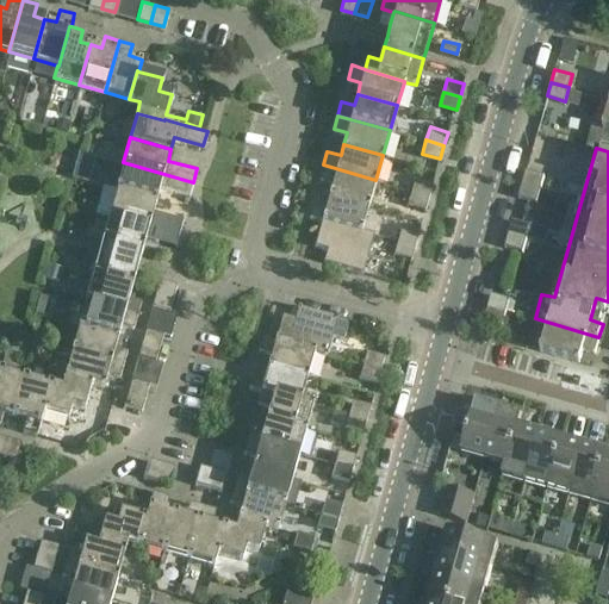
[(123,162),(117,187),(157,198),(160,187),(190,195),(193,182),(123,162)]
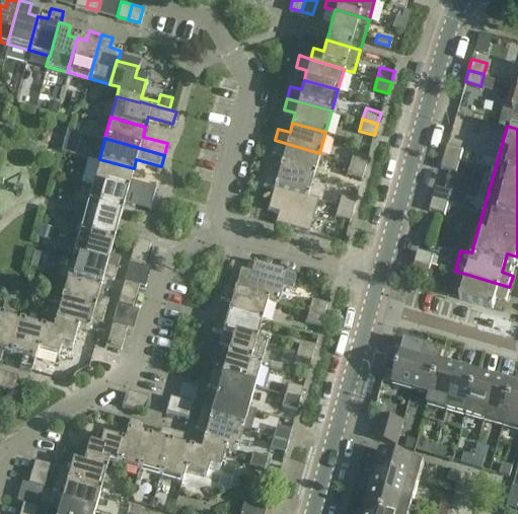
[(313,174),(319,153),(275,140),(272,151),(283,155),(280,164),(313,174)]
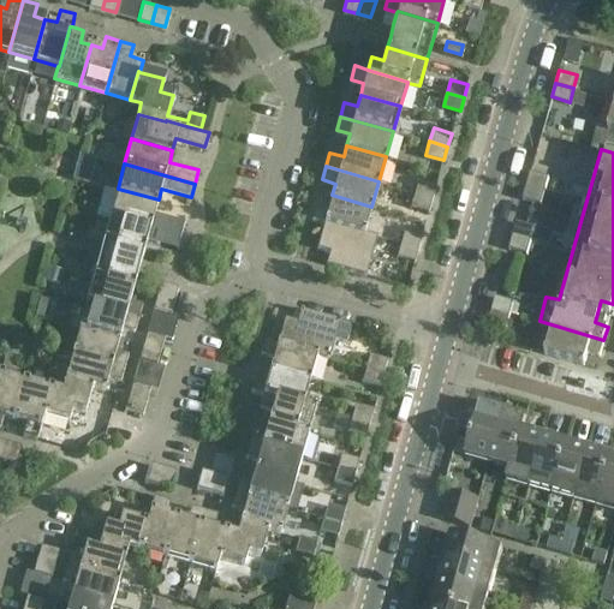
[(526,183),(544,189),(548,175),(530,171),(526,183)]
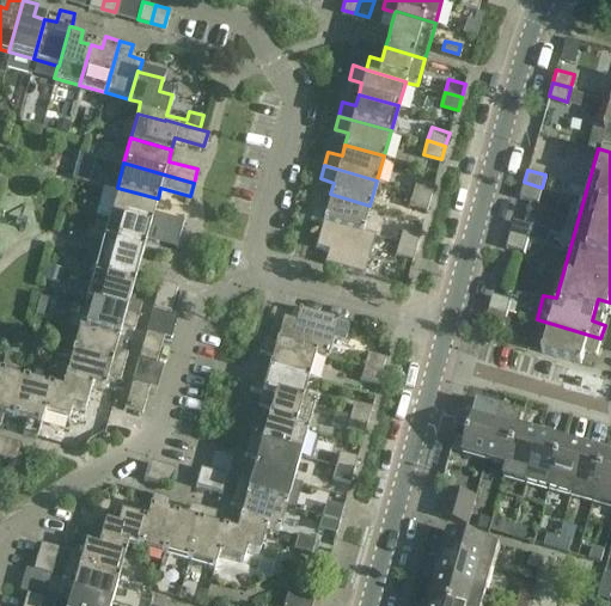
[(413,190),(431,195),(434,182),(417,177),(413,190)]
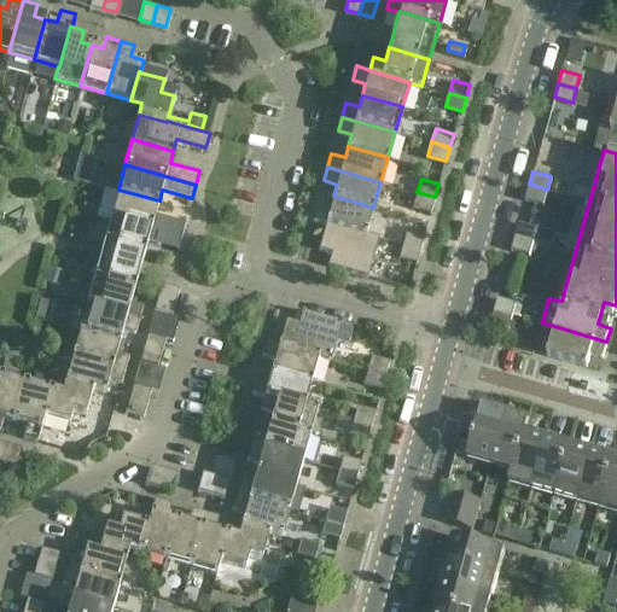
[(547,190),(529,184),(525,198),(543,203),(547,190)]
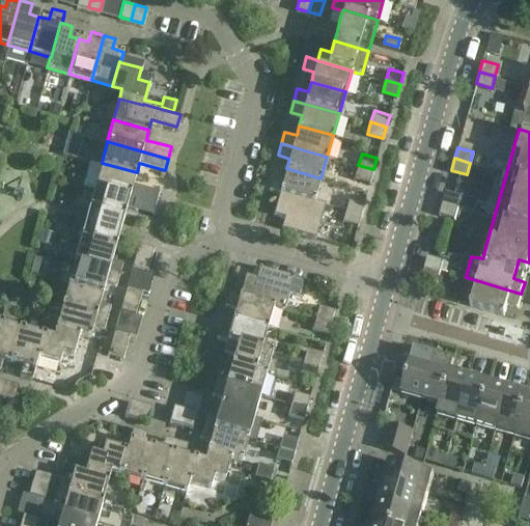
[(102,163),(95,185),(157,201),(160,190),(134,183),(137,172),(102,163)]
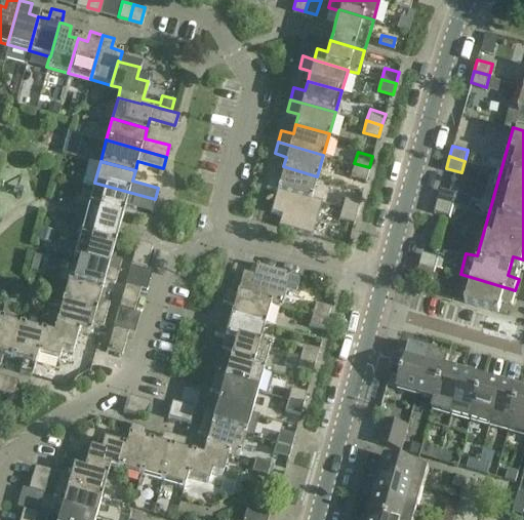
[(369,167),(354,163),(351,175),(366,180),(369,167)]
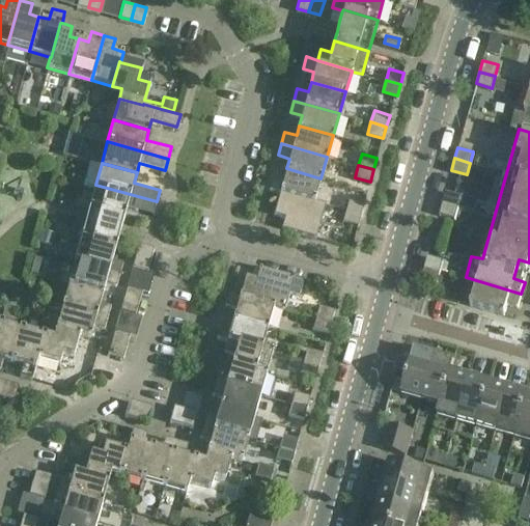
[(315,198),(321,178),(286,168),(284,178),(273,174),(269,188),(281,191),(281,190),(315,199),(315,198)]
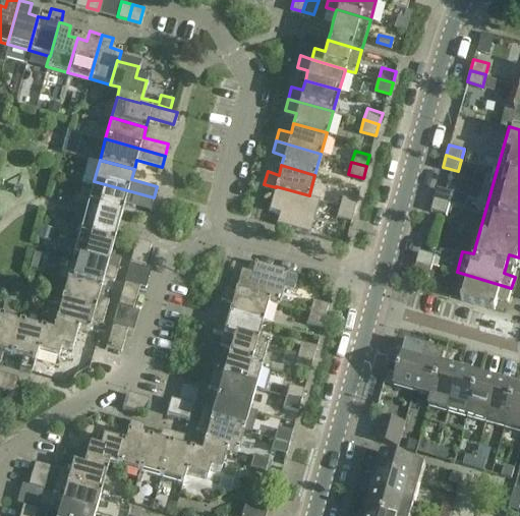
[(94,181),(88,203),(88,204),(121,213),(125,202),(151,209),(154,197),(94,181)]
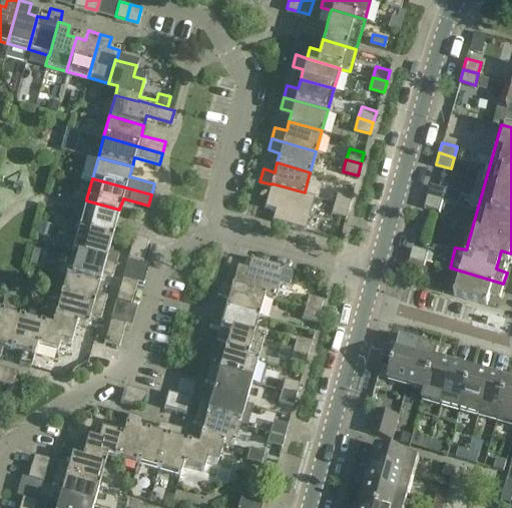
[(272,183),(272,184),(266,205),(276,208),(273,218),(306,227),(315,194),(305,191),(305,192),(272,183)]
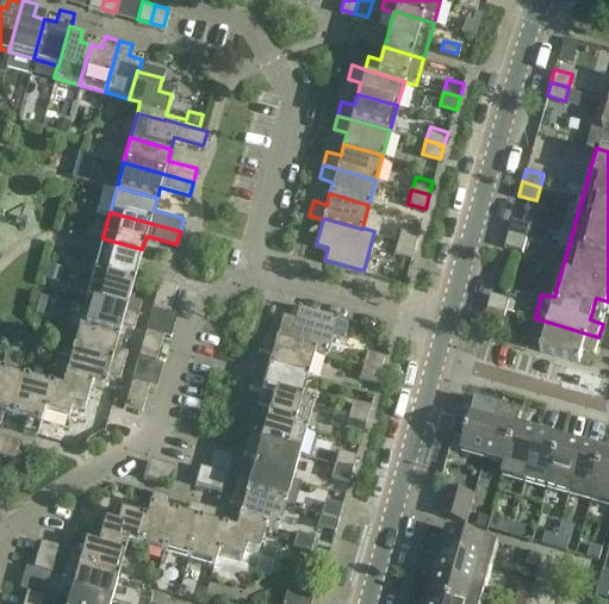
[(508,231),(527,236),(530,223),(513,218),(508,231)]
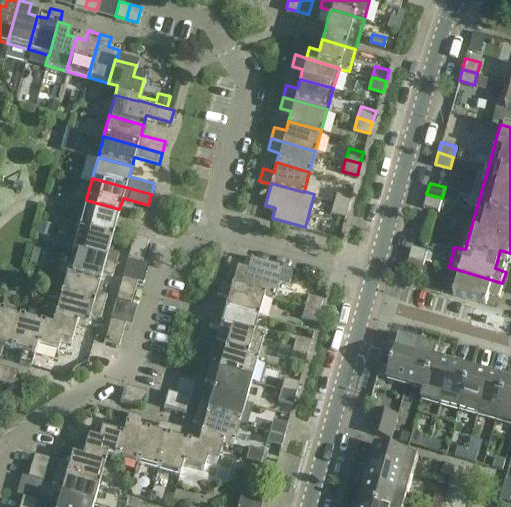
[(334,201),(349,205),(352,194),(337,189),(334,201)]
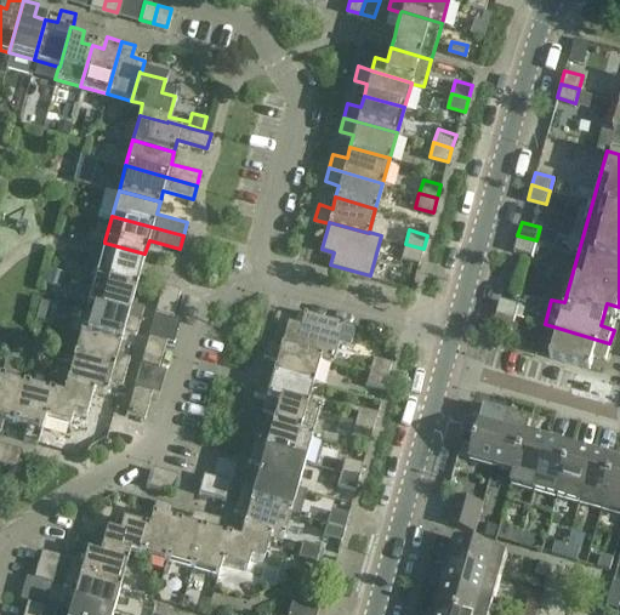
[(536,240),(517,235),(513,249),(533,254),(536,240)]
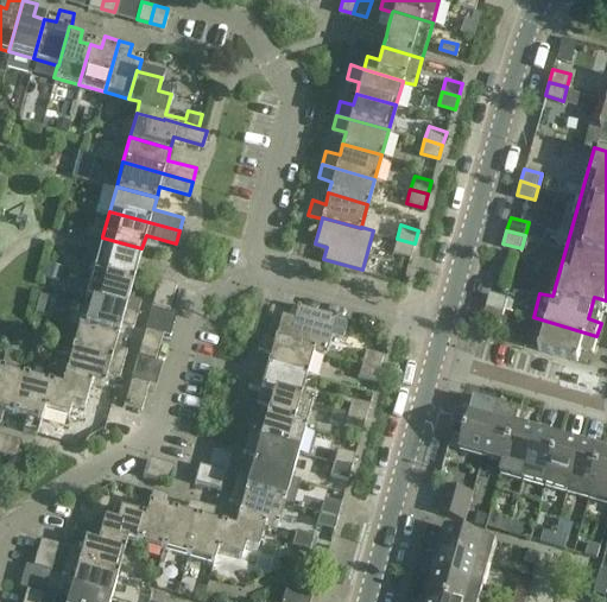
[(100,244),(92,273),(132,284),(140,254),(141,248),(102,238),(100,244)]
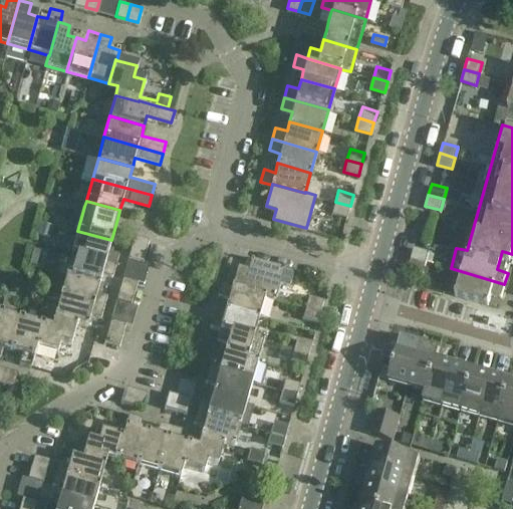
[(350,206),(335,202),(332,213),(346,217),(350,206)]
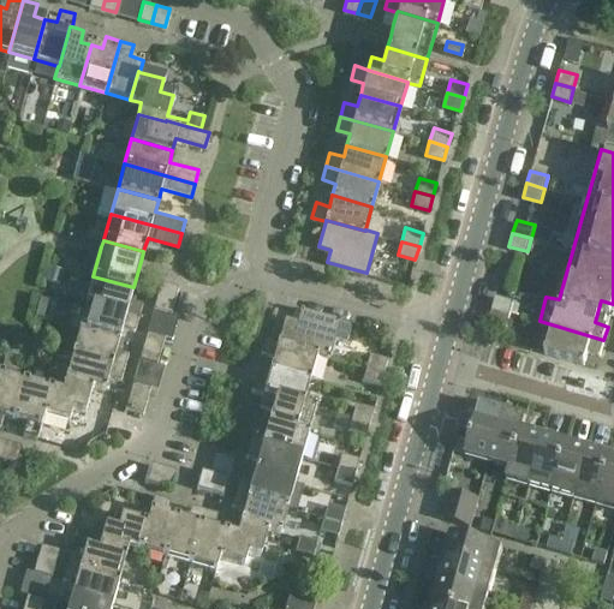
[(93,276),(85,302),(138,316),(142,303),(130,299),(133,287),(93,276)]
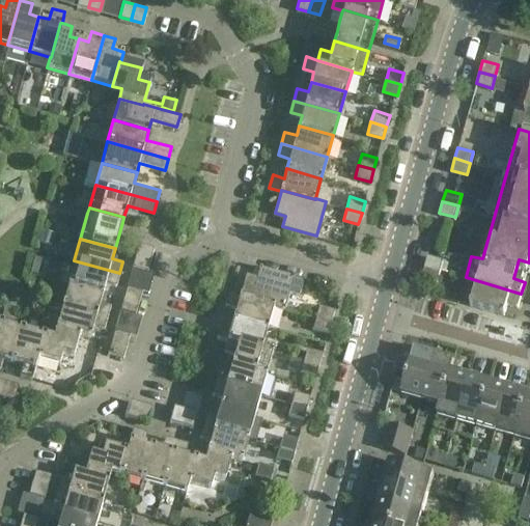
[(135,254),(150,258),(154,247),(138,243),(135,254)]
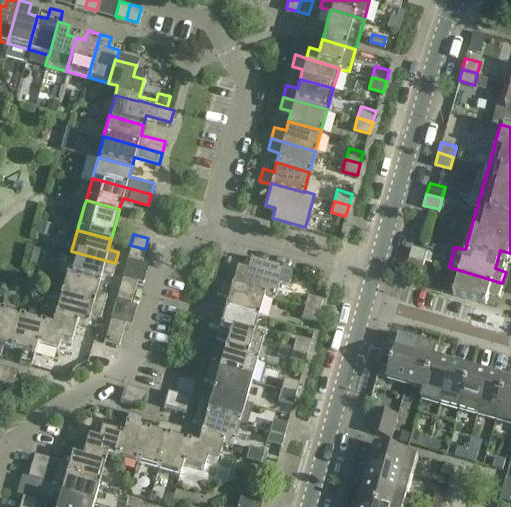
[(145,249),(130,245),(127,256),(142,260),(145,249)]
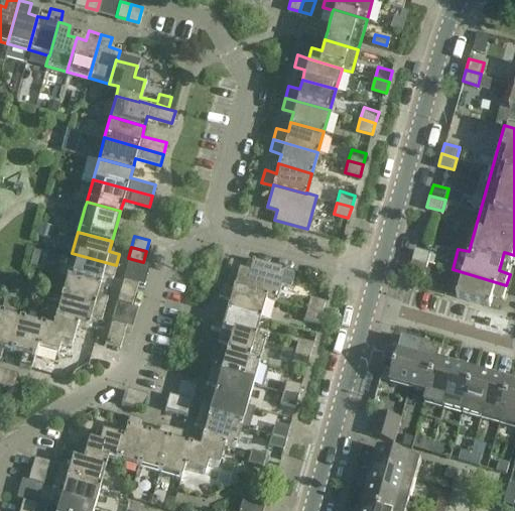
[(412,259),(427,263),(430,252),(415,247),(412,259)]
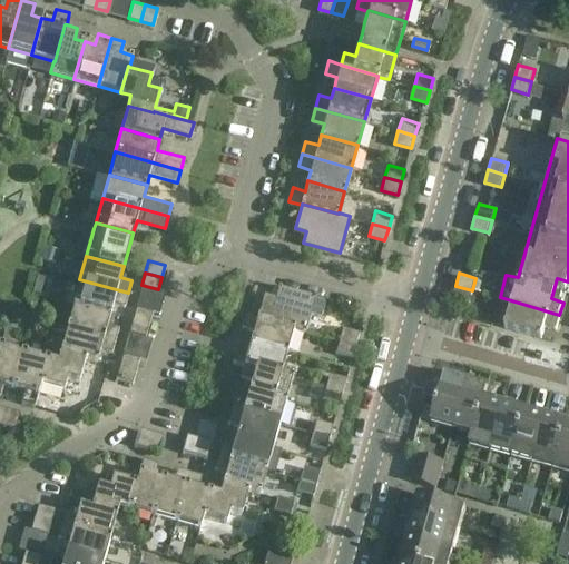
[(79,279),(74,302),(110,313),(114,303),(125,305),(128,293),(79,279)]
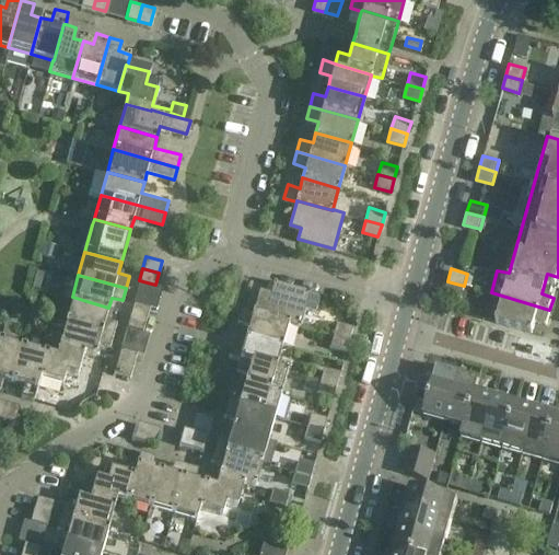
[(310,289),(274,279),(270,290),(258,288),(253,310),(252,311),(289,321),(288,323),(299,325),(310,289)]
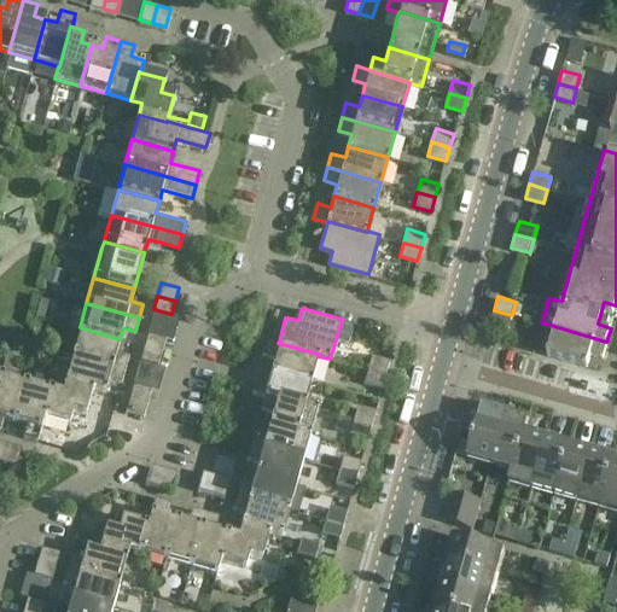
[(494,310),(490,322),(508,328),(512,315),(494,310)]
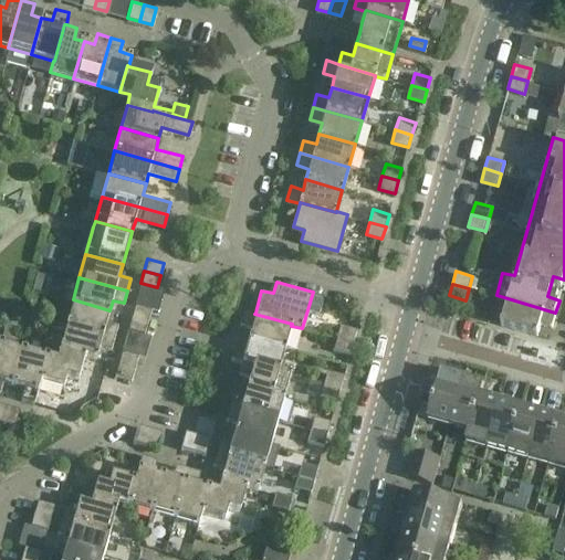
[(552,325),(555,313),(508,298),(501,323),(537,333),(541,321),(552,325)]
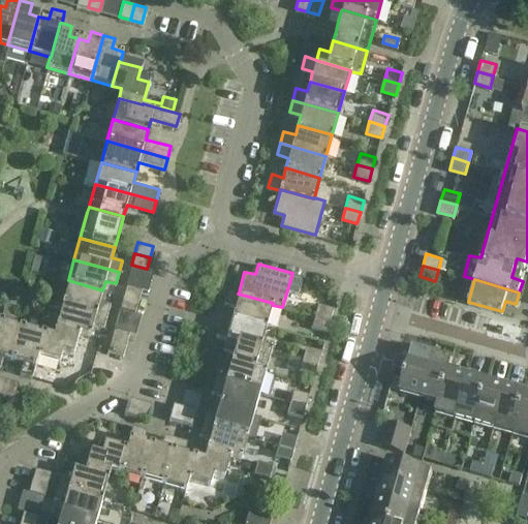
[(68,280),(65,289),(62,302),(106,314),(110,303),(99,300),(102,290),(68,280)]
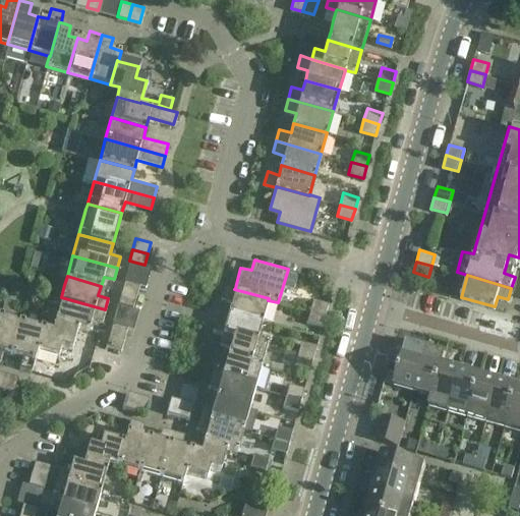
[(120,291),(135,295),(139,284),(124,280),(120,291)]
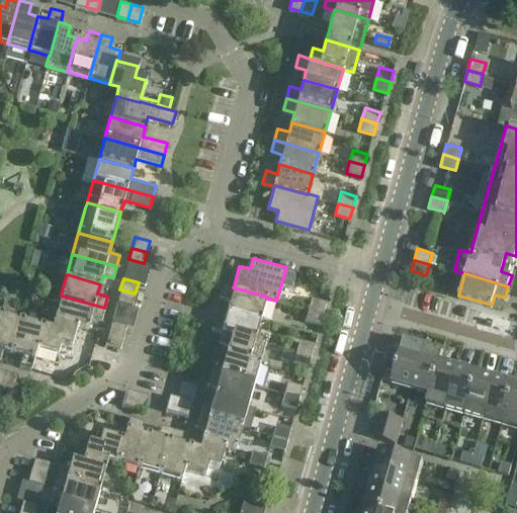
[(261,318),(266,298),(267,296),(233,287),(234,286),(223,283),(220,295),(230,298),(227,309),(261,318)]
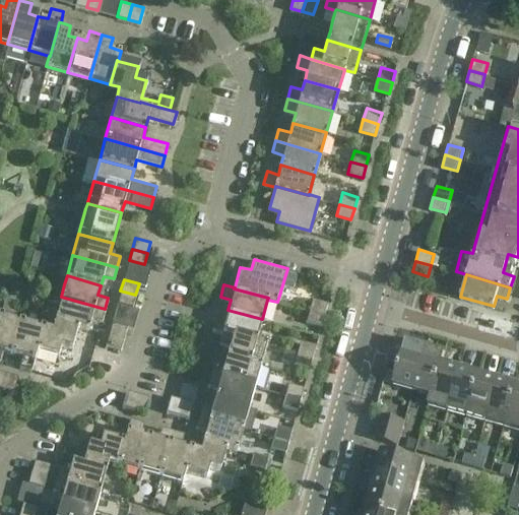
[(135,295),(120,291),(117,302),(132,306),(135,295)]
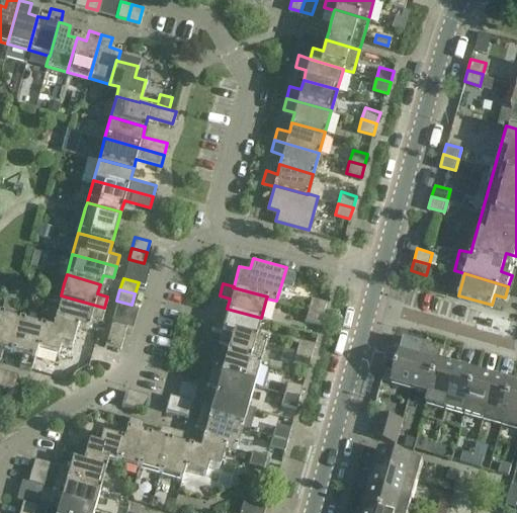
[(61,295),(55,317),(78,323),(78,325),(88,328),(91,317),(101,320),(104,308),(61,295)]
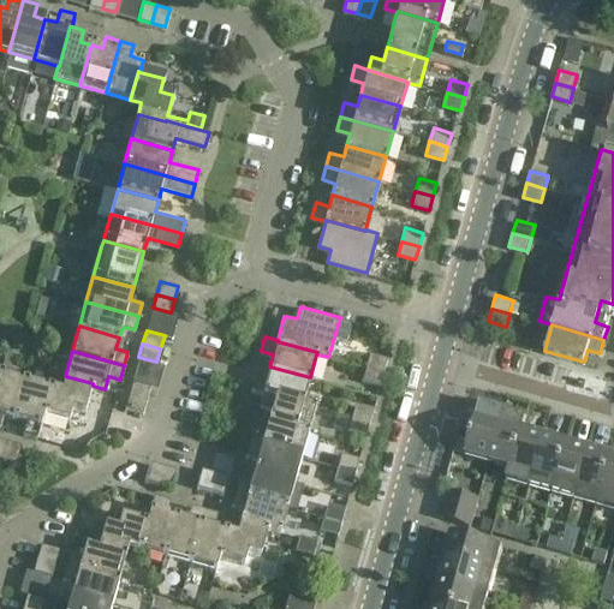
[(365,365),(383,371),(387,357),(369,352),(365,365)]
